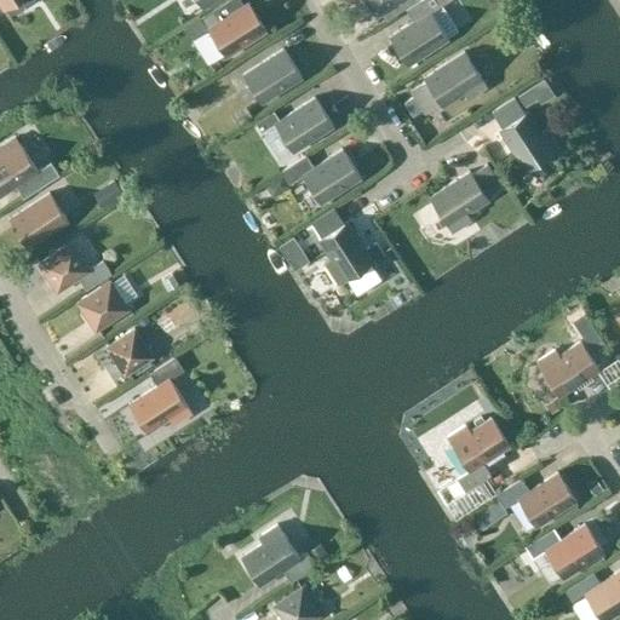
[(365,0),(375,16),(400,0),(365,0)]
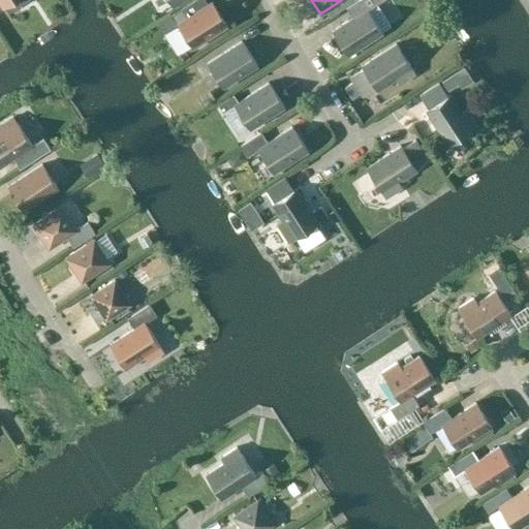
[(356,0),(346,7),(352,18),(332,31),(347,56),(382,33),(367,9),(375,4),(371,0),(356,0)]
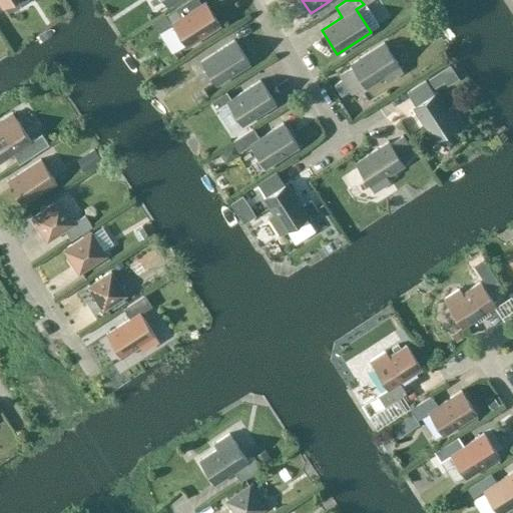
[(180,5),(165,14),(186,47),(220,25),(205,2),(185,14),(180,5)]
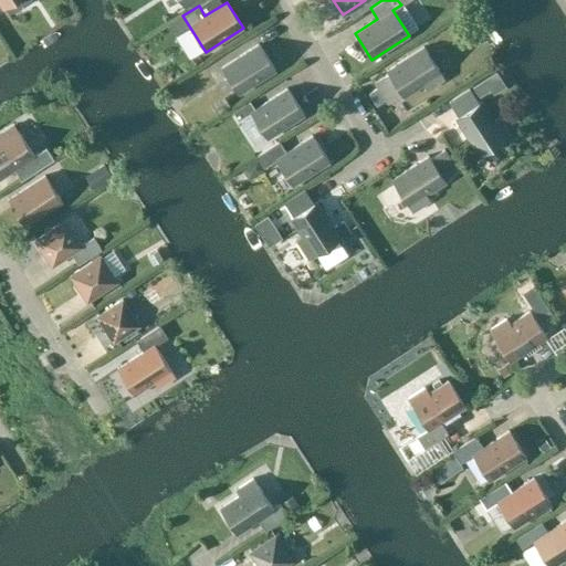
[(259,44),(221,67),(238,94),(275,70),(259,44)]
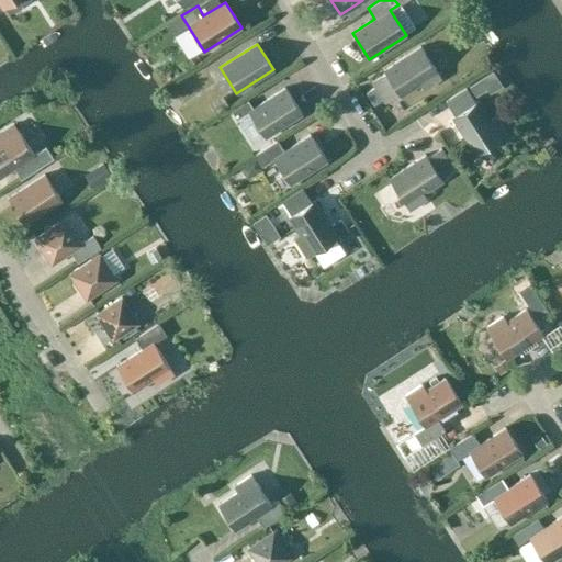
[(385,74),(372,82),(385,102),(398,93),(401,97),(420,83),(424,89),(441,78),(420,46),(384,70),(385,74)]
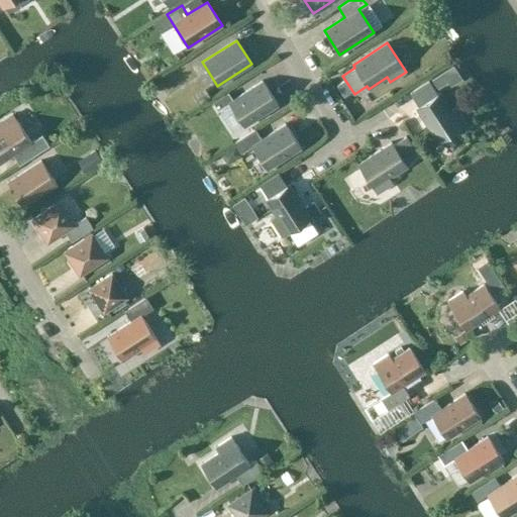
[(281,45),(264,57),(278,82),(296,71),(281,45)]
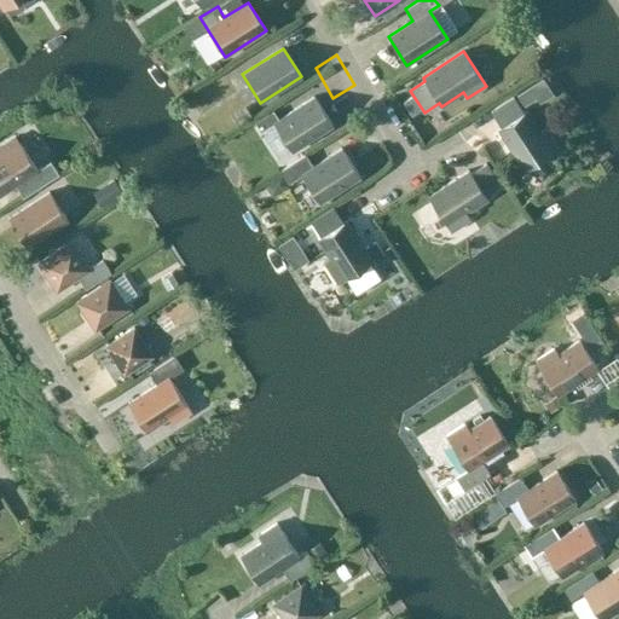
[(314,97),(273,123),(293,151),(333,126),(314,97)]
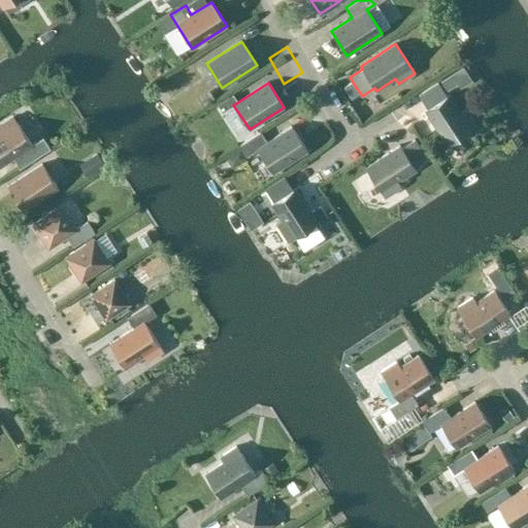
[(476,126),(466,109),(461,112),(449,95),(447,96),(438,84),(419,96),(427,108),(424,110),(447,144),(476,126)]
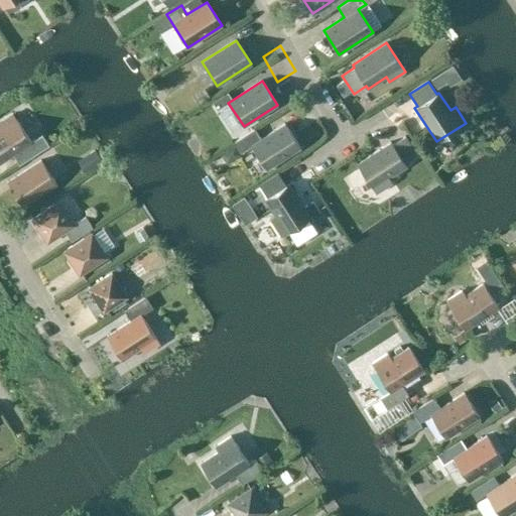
[(0,128),(0,129),(0,162),(13,154),(19,164),(49,145),(42,134),(31,142),(13,114),(0,121),(0,128)]
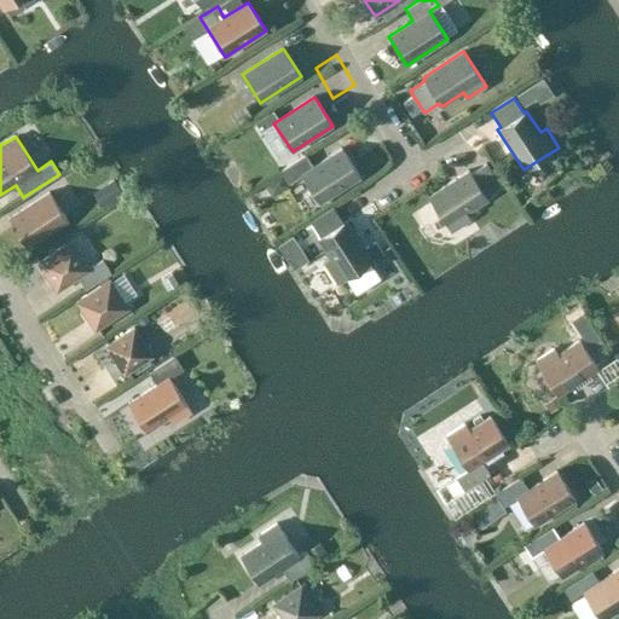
[(305,155),(281,171),(289,184),(302,175),(319,203),(360,177),(342,148),(313,167),(305,155)]
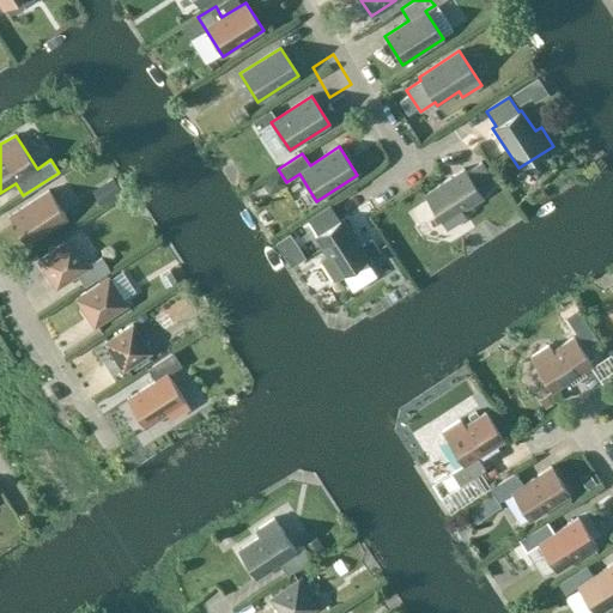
[(424,195),(447,229),(466,217),(461,211),(483,196),(480,194),(496,184),(481,162),(466,171),(465,169),(424,195)]
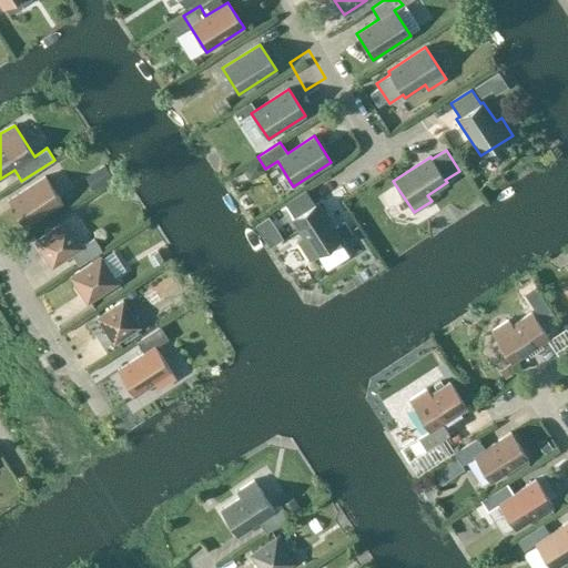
[(46,176),(8,201),(24,226),(62,202),(46,176)]
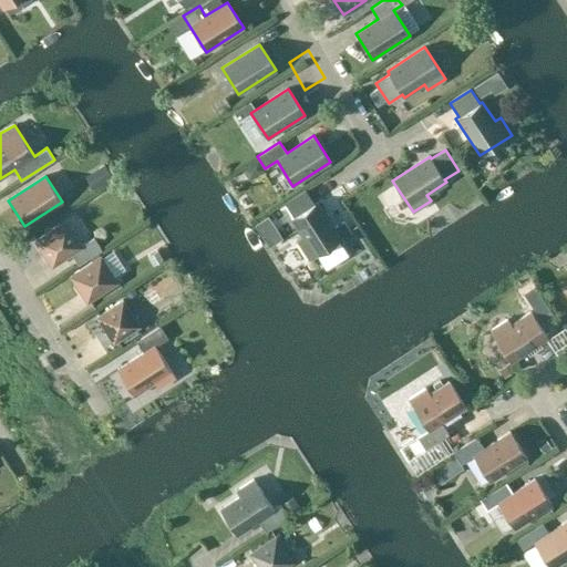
[(303,238),(298,241),(309,259),(341,239),(317,202),(313,204),(305,189),(285,203),(294,217),(290,218),(303,238)]
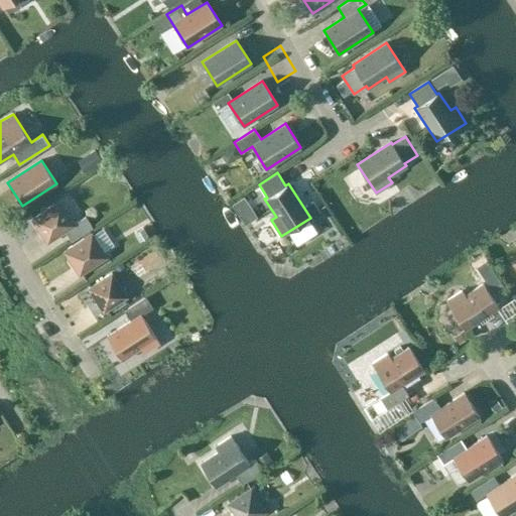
[(232,204),(245,224),(256,216),(244,197),(232,204)]
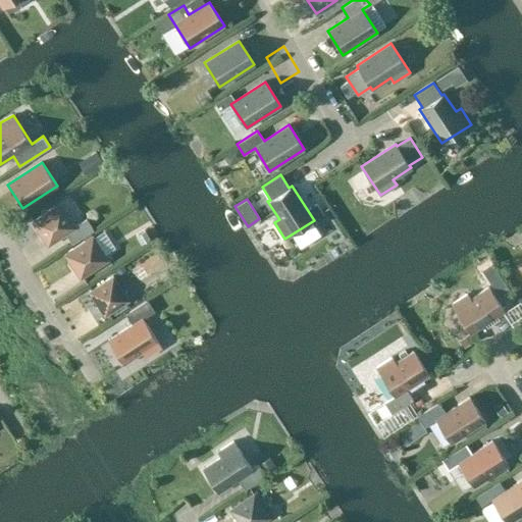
[(60,203),(33,221),(48,246),(65,233),(72,244),(94,230),(87,219),(75,226),(60,203)]
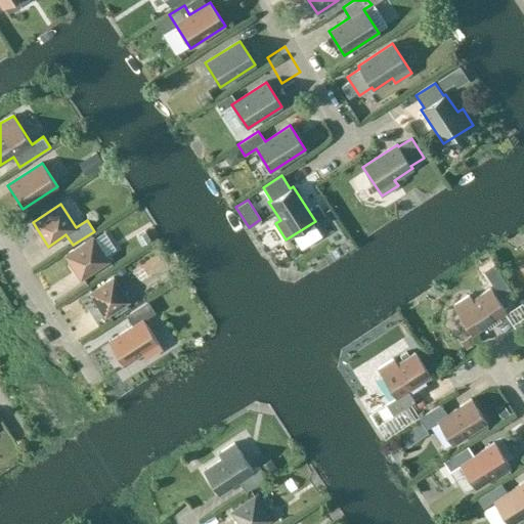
[(309,210),(315,218),(323,213),(317,205),(309,210)]
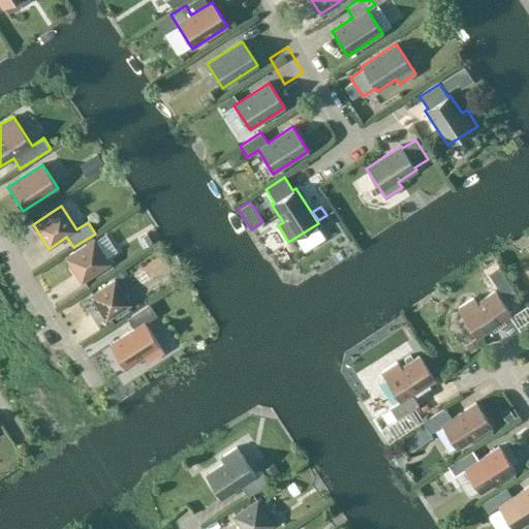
[(110,263),(94,240),(66,257),(82,281),(110,263)]
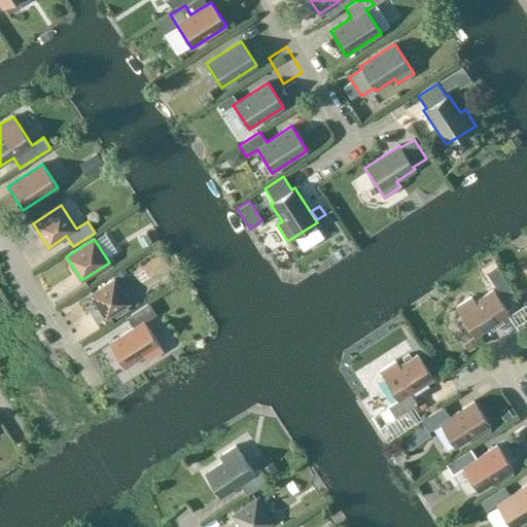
[(130,303),(114,279),(90,294),(105,319),(130,303)]
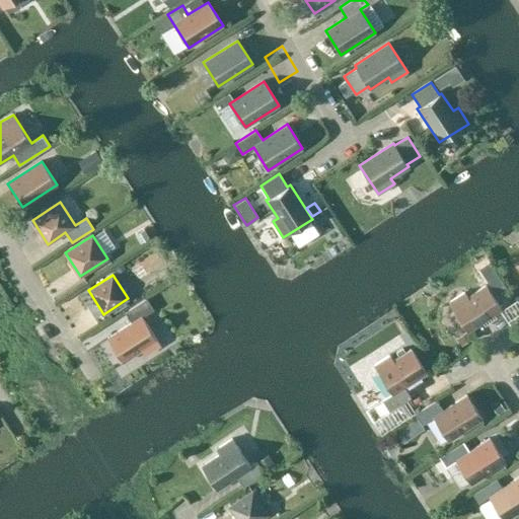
[(464,292),(448,302),(467,331),(502,309),(486,285),(468,297),(464,292)]
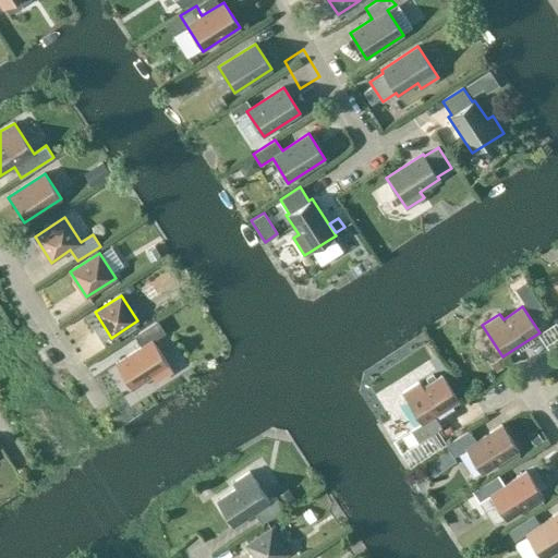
[(141,347),(116,363),(132,389),(152,376),(155,381),(172,371),(153,341),(165,332),(157,320),(134,336),(141,347)]
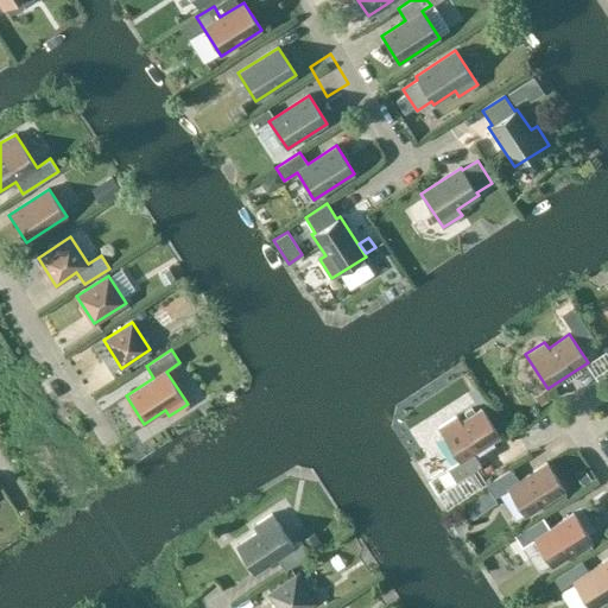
[(115,390),(105,394),(116,417),(126,412),(115,390)]
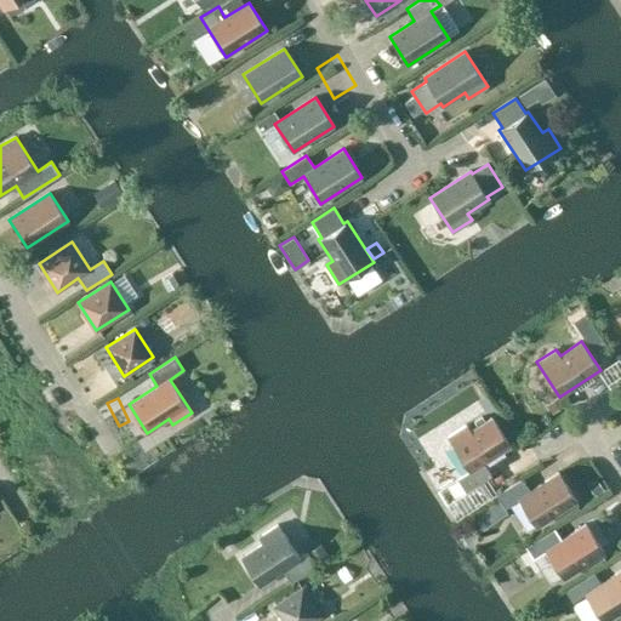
[(468,471),(456,479),(465,493),(491,476),(483,463),(511,446),(493,417),(471,431),(466,425),(448,438),(468,471)]
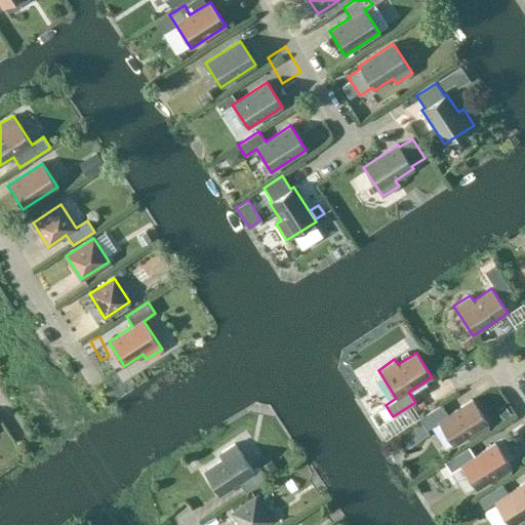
[(441,405),(419,418),(427,430),(439,422),(453,446),(488,423),(473,400),(448,415),(441,405)]
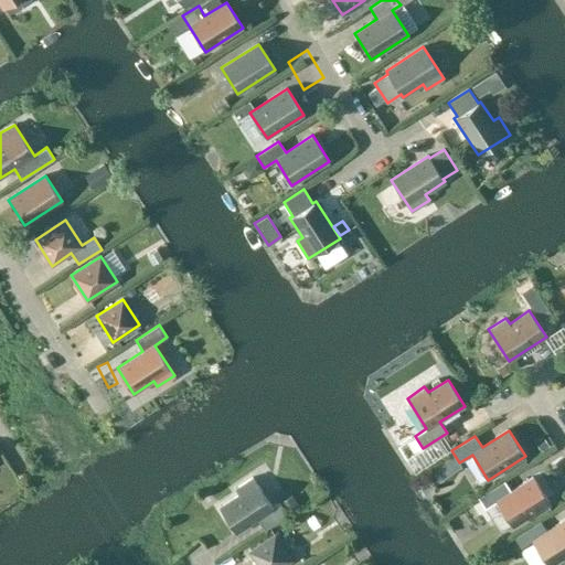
[(533,477),(496,501),(512,526),(550,503),(533,477)]
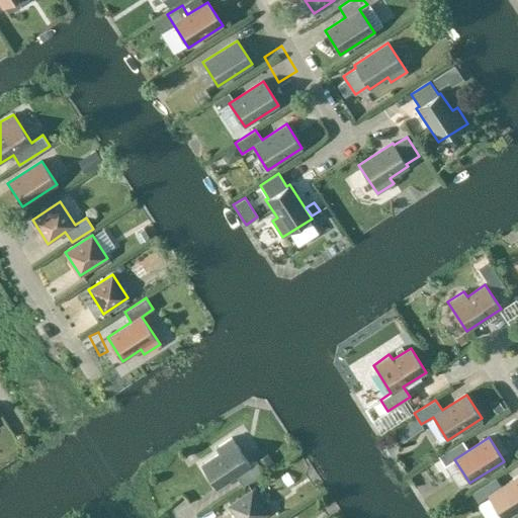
[(219,453),(201,465),(217,489),(236,477),(242,487),(264,472),(256,461),(250,465),(232,438),(216,448),(219,453)]
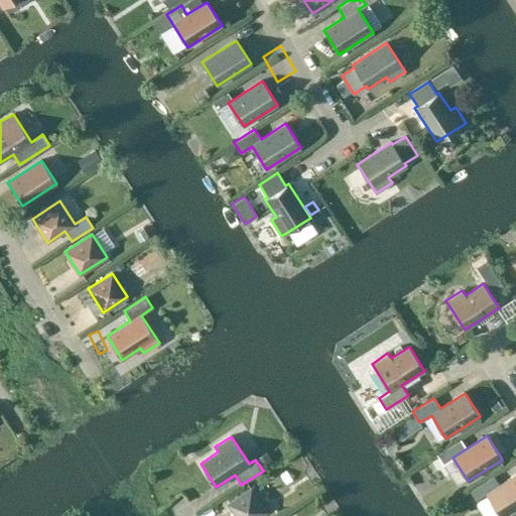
[(515,474),(486,494),(500,515),(502,515),(515,507),(515,474)]
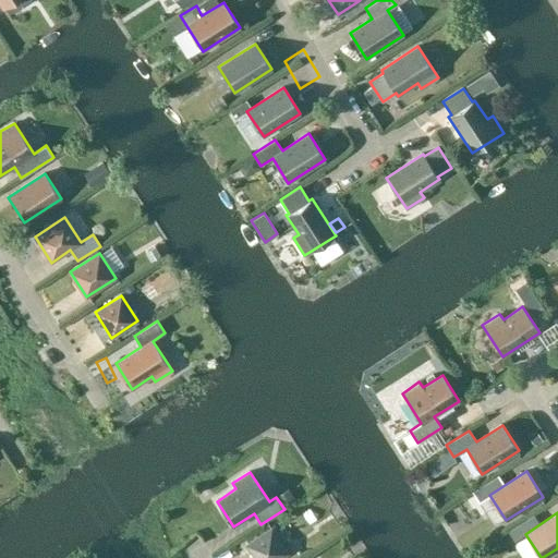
[(199,520),(178,533),(193,555),(214,542),(199,520)]
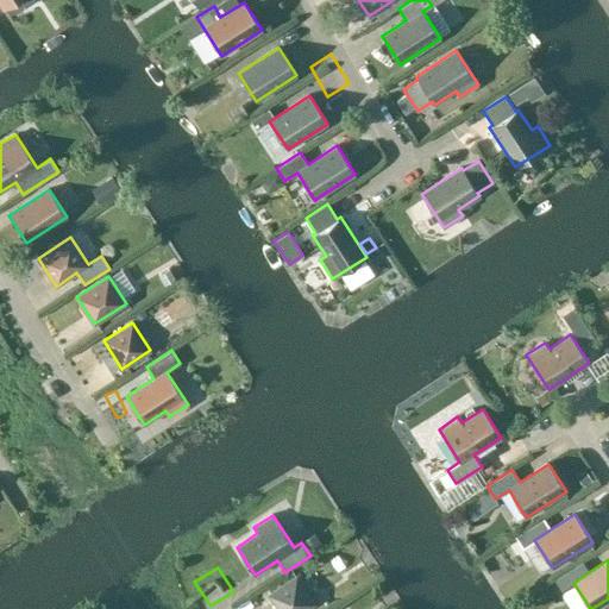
[(296,576),(268,594),(277,608),(306,608),(314,603),(296,576)]
